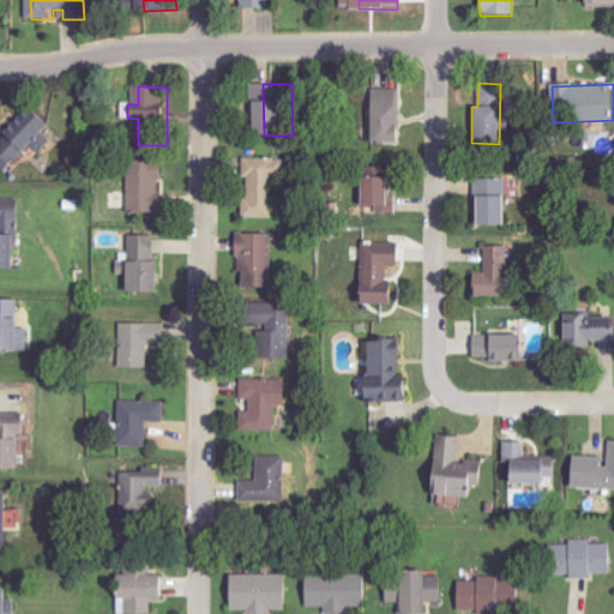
[(405,89),(380,90),(381,144),(408,144),(405,89)]
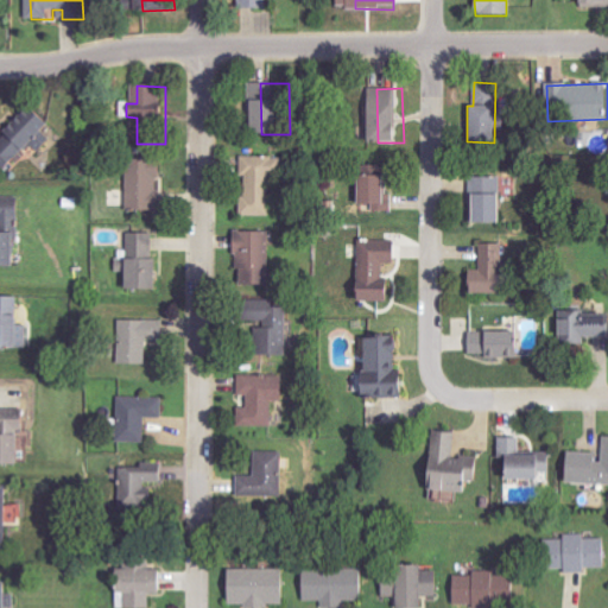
[(0,141),(0,162),(10,172),(38,145),(40,147),(61,126),(38,103),(0,141)]
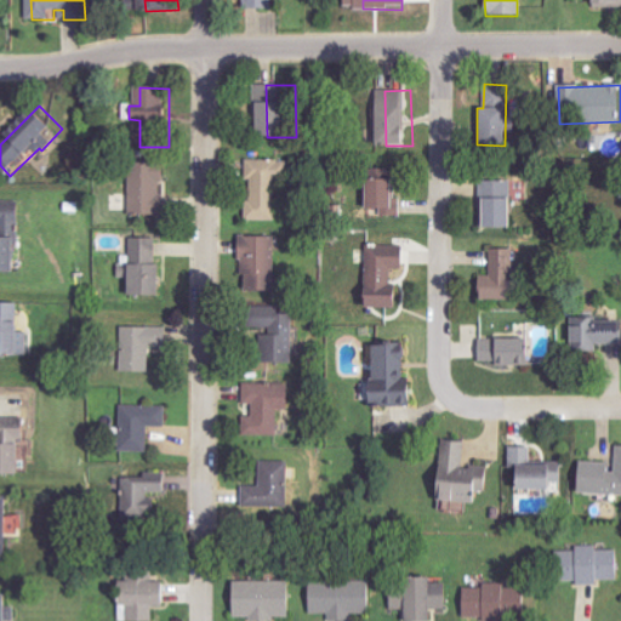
[(134,215),(169,216),(170,161),(135,161),(134,215)]
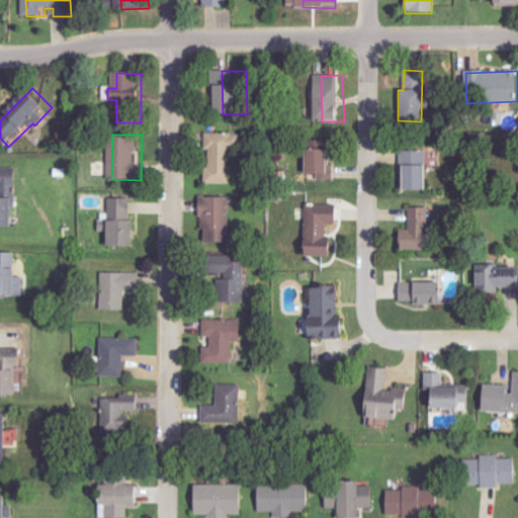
[(235,184),(235,150),(245,150),(245,135),(210,135),(210,184),(235,184)]
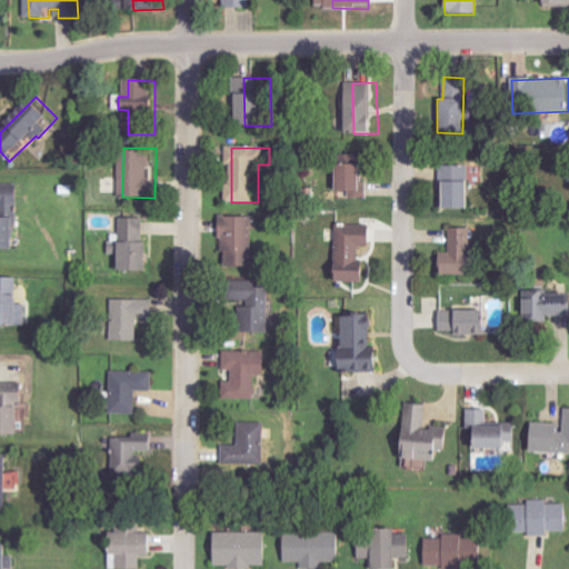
[(369,198),(369,155),(345,156),(345,191),(353,191),(353,199),(369,198)]
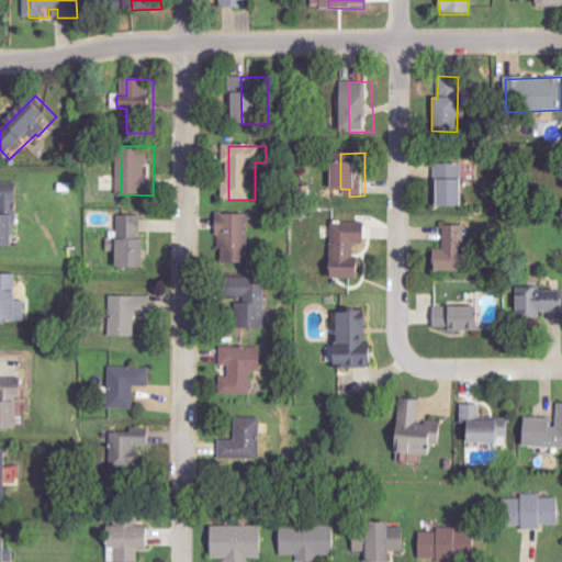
[(434,163),(433,205),(457,205),(458,179),(463,179),(463,163),(434,163)]
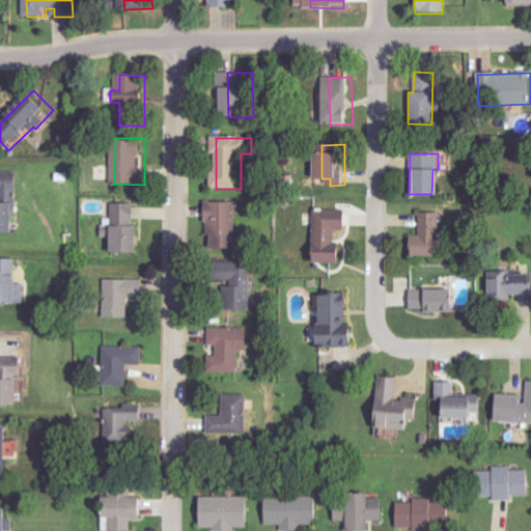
[(0,202),(0,232),(21,233),(22,173),(3,172),(2,203),(0,202)]
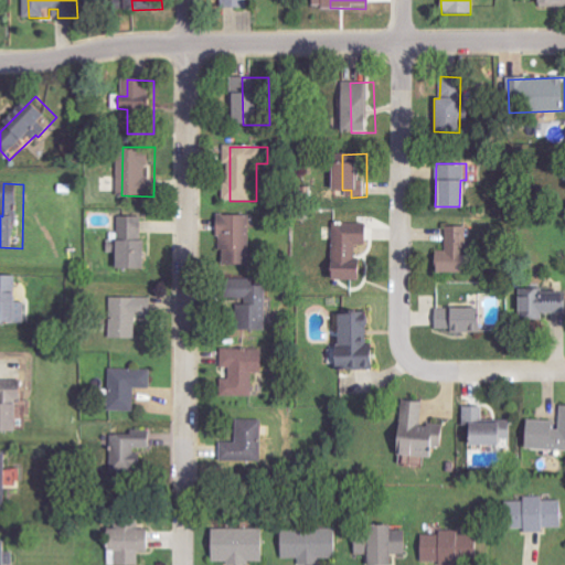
[(255,215),(225,215),(226,262),(255,262),(255,215)]
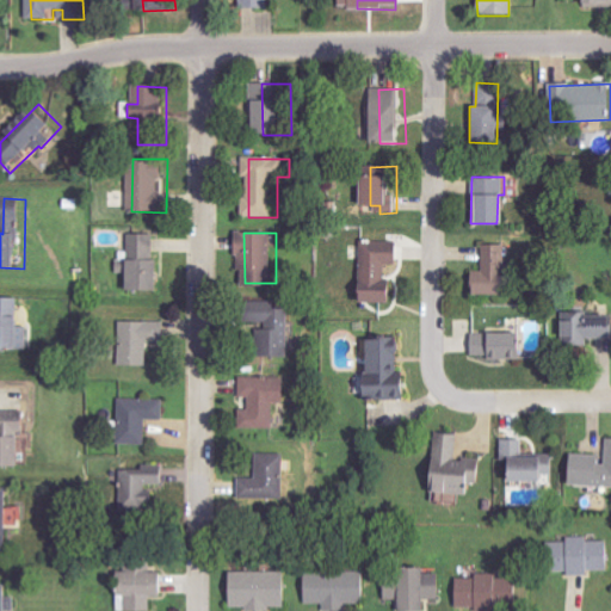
[(167,261),(158,261),(159,235),(133,234),(133,261),(134,261),(134,291),(167,291),(167,261)]
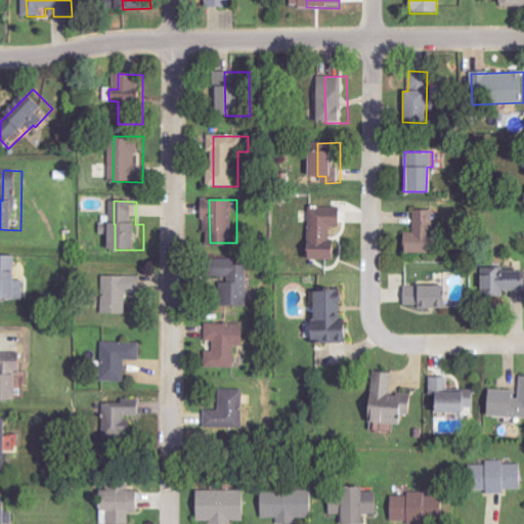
[(338,226),(339,207),(308,206),(305,258),(331,259),(332,226),(338,226)]
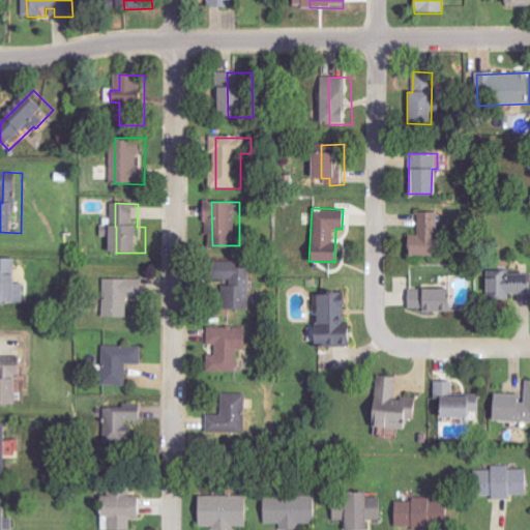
[(406,255),(439,255),(437,211),(418,212),(419,237),(406,237),(406,255)]
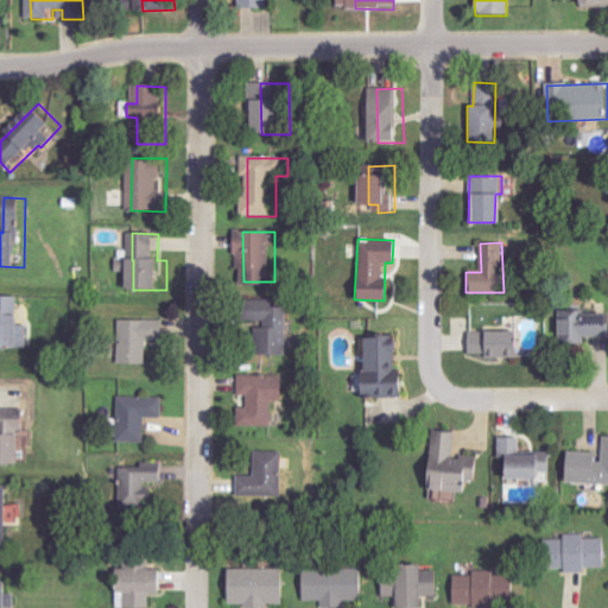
[(0,348),(33,349),(33,325),(26,325),(26,316),(23,316),(23,297),(0,296),(0,348)]
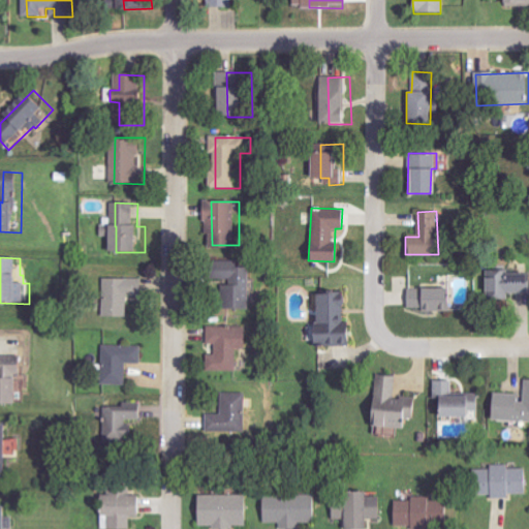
[(254,268),(238,268),(238,304),(254,304),(254,268)]
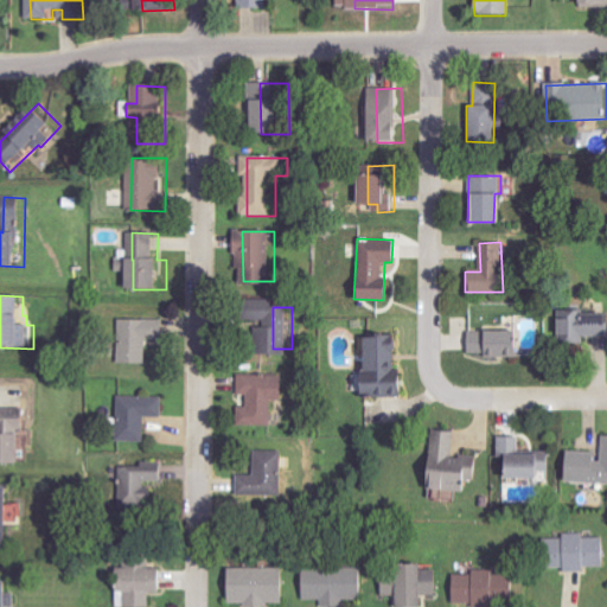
[(606,337),(606,334),(606,312),(561,311),(561,318),(556,318),(556,342),(585,343),(585,337),(606,337)]
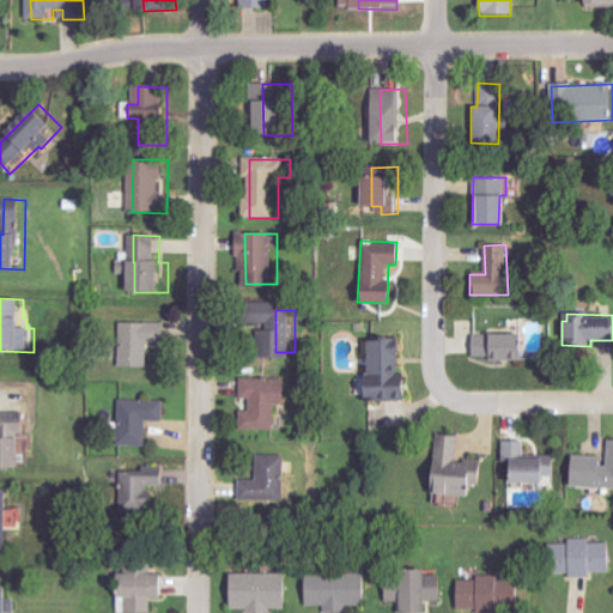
[(171,323),(126,322),(126,368),(153,368),(155,344),(171,344),(171,323)]
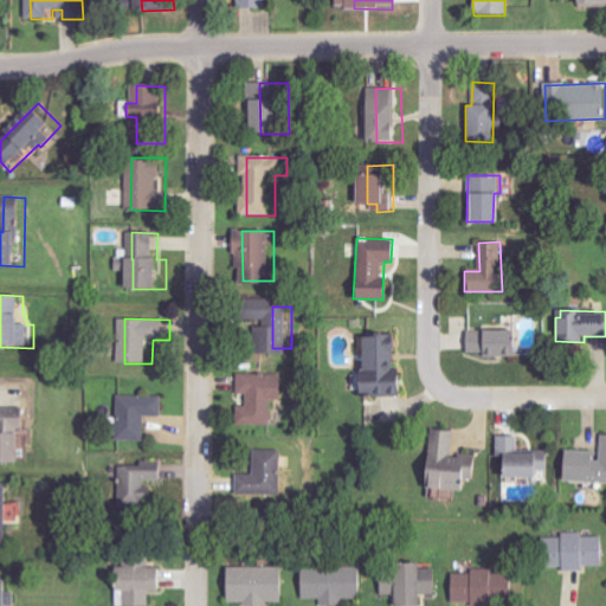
[(466,330),(466,355),(514,355),(514,329),(466,330)]
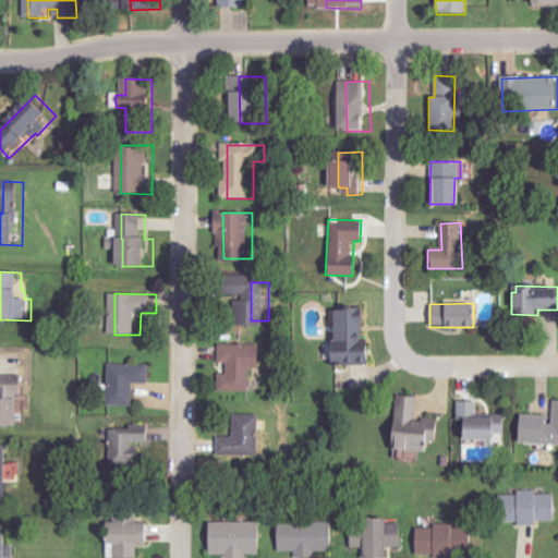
[(328,307),(329,358),(339,358),(339,365),(364,364),(363,306),(328,307)]
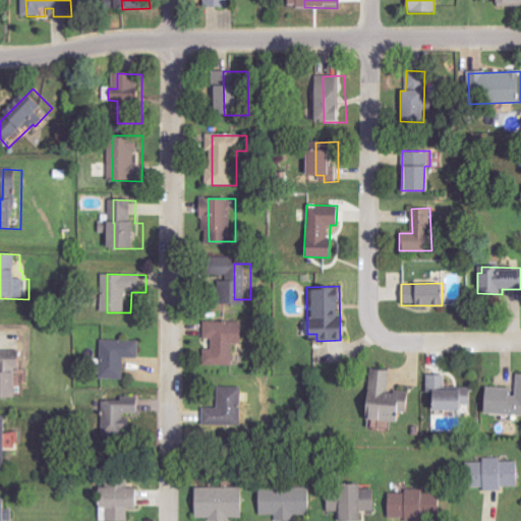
[(240,344),(241,323),(210,322),(209,349),(204,349),(203,365),(232,365),(232,344),(240,344)]
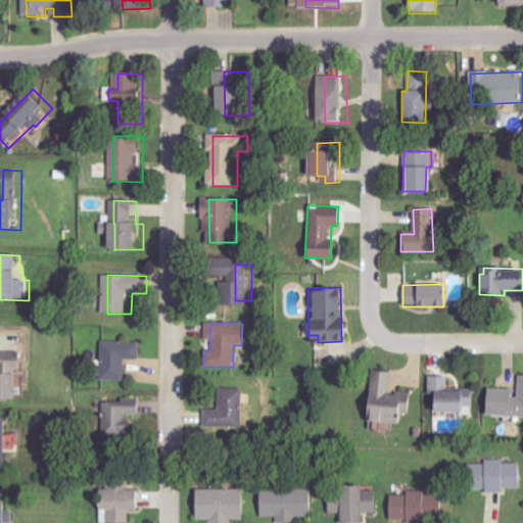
[(145,343),(106,342),(105,381),(129,381),(129,360),(144,360),(145,343)]
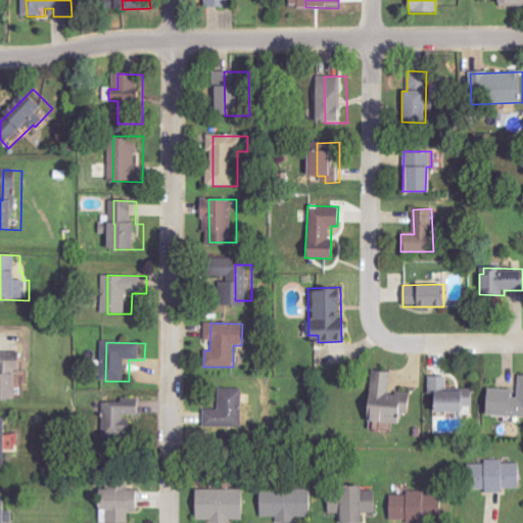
[(0,399),(27,400),(27,372),(30,372),(30,361),(21,361),(21,352),(0,352),(0,375),(0,374),(0,399)]
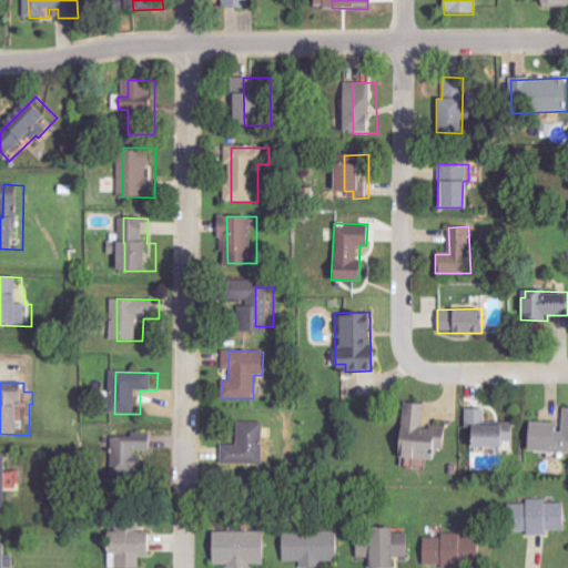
[(425,404),(399,402),(395,457),(443,460),(445,426),(424,424),(425,404)]
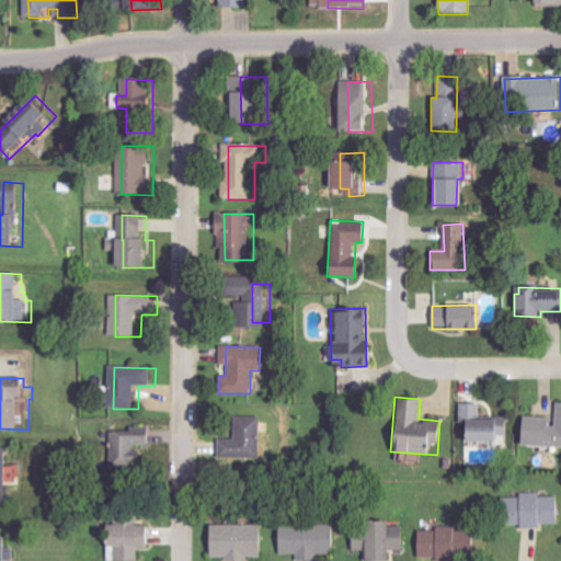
[(519,446),(560,447),(560,402),(553,402),(553,418),(521,416),(519,446)]
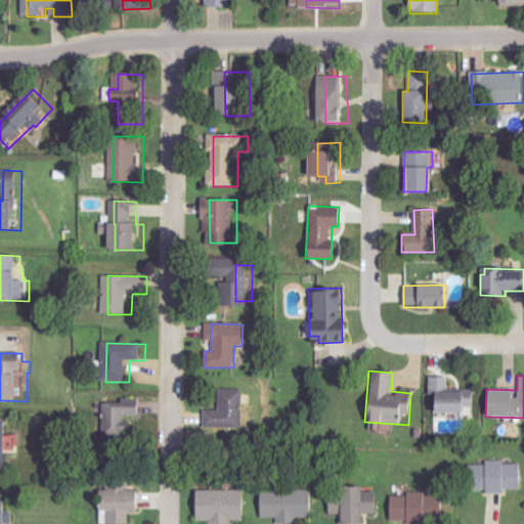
[(429,412),(462,413),(462,407),(472,407),(472,391),(448,391),(448,377),(430,377),(429,412)]
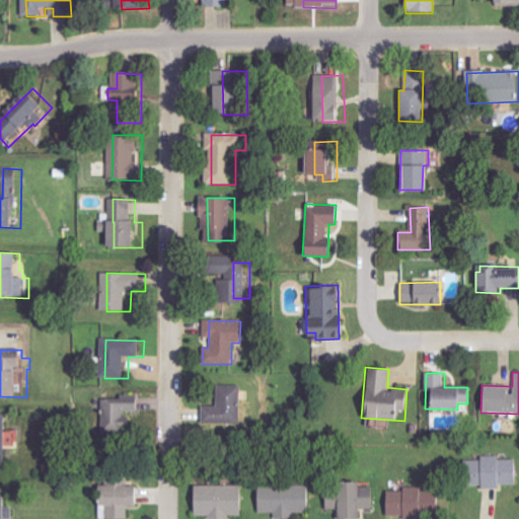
[(203,425),(239,426),(240,385),(217,385),(216,406),(203,406),(203,425)]
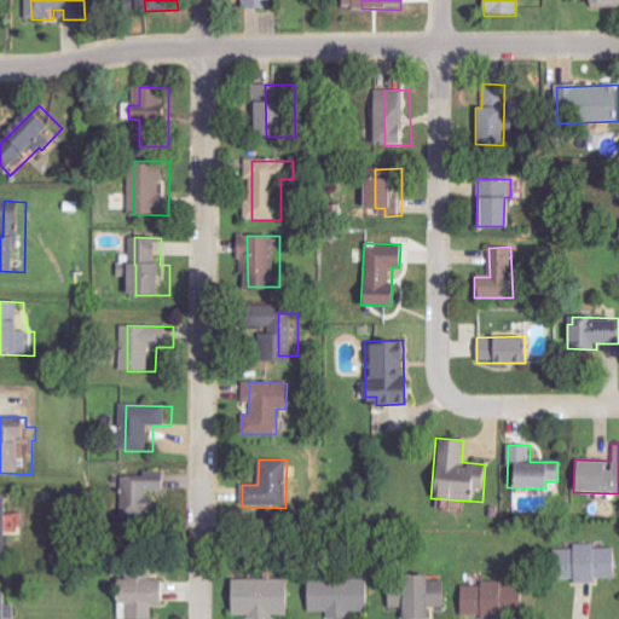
[(128,473),(126,510),(152,512),(152,491),(171,492),(172,474),(128,473)]
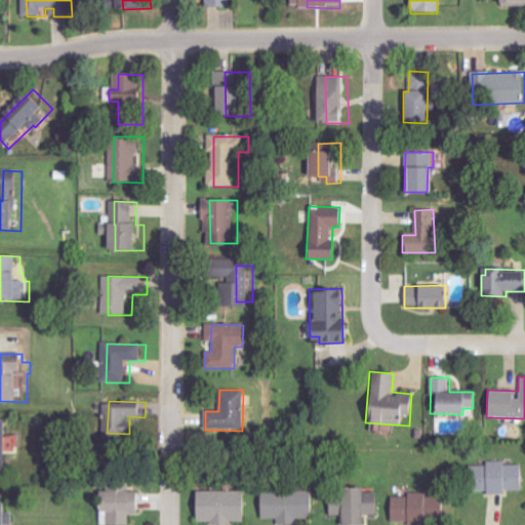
[(0,479),(13,480),(14,422),(0,421),(0,479)]
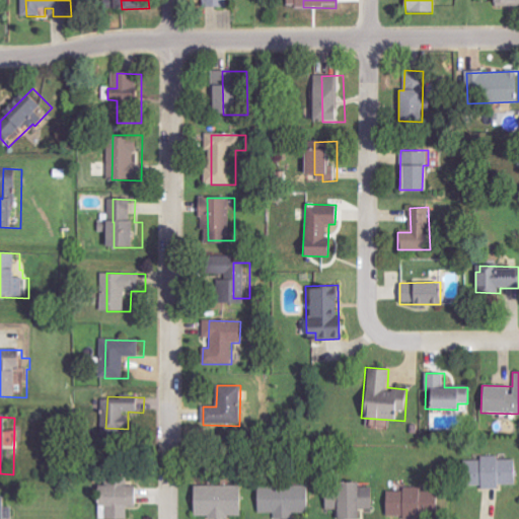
[(463,460),(463,486),(483,486),(483,487),(515,487),(515,459),(499,459),(499,456),(479,456),(479,460),(463,460)]
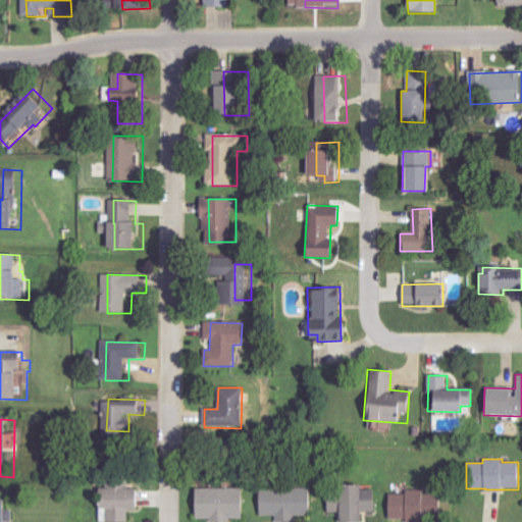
[(128,521),(128,509),(138,509),(138,490),(127,490),(127,475),(105,475),(105,487),(97,487),(97,509),(106,509),(106,521),(128,521)]
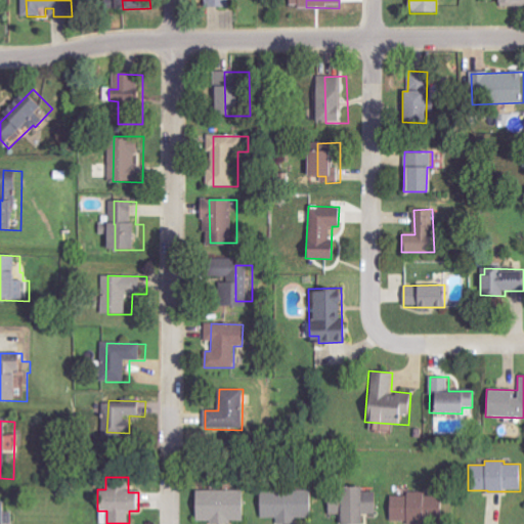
[(360,523),(360,514),(378,514),(379,492),(361,491),(361,486),(337,486),(337,503),(329,503),(328,514),(339,515),(339,523),(360,523)]
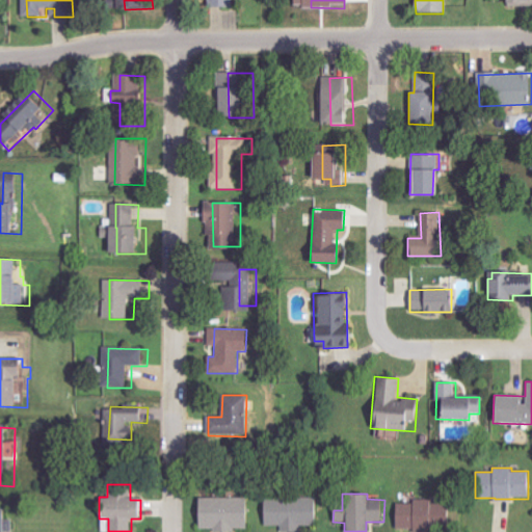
[(250,498),(197,497),(197,529),(249,530),(250,498)]
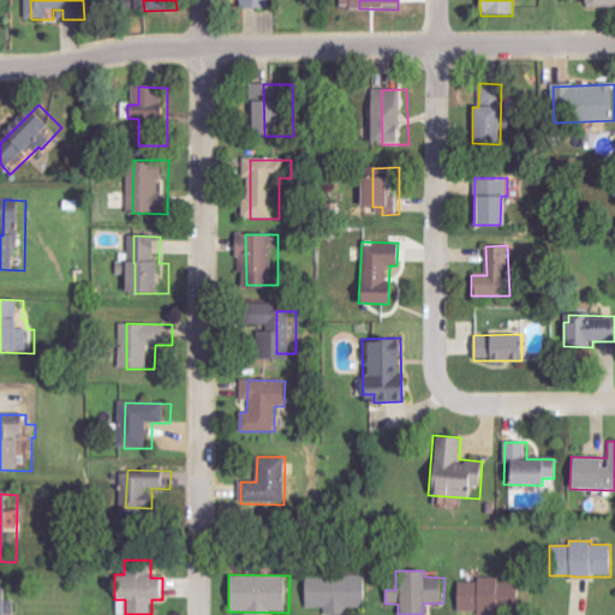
[(362,575),(305,575),(305,608),(326,608),(326,614),(348,614),(348,609),(360,609),(362,575)]
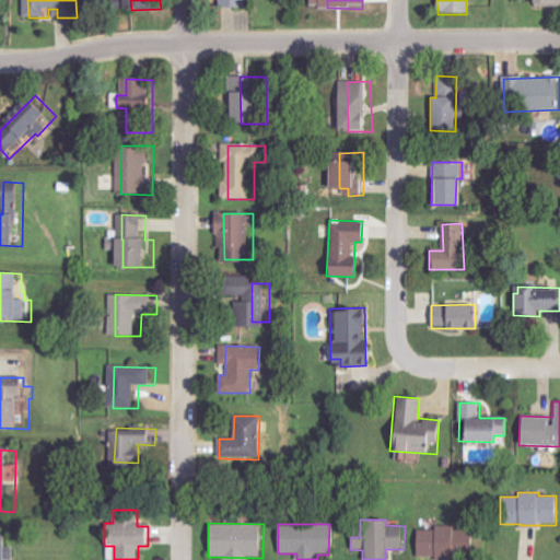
[(15,559),(15,537),(0,537),(0,559),(15,559)]
